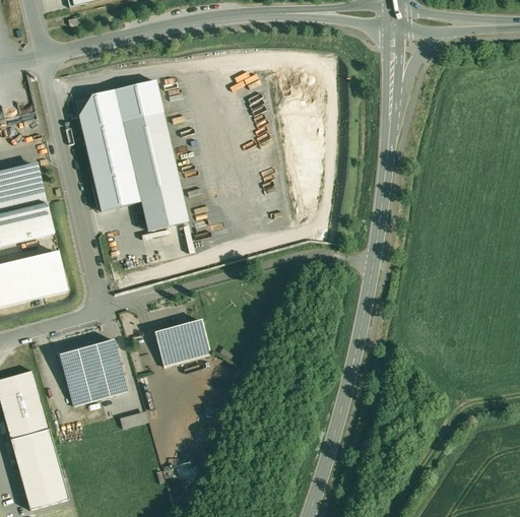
[(164,112),(123,121),(147,230),(189,220),(164,112)]
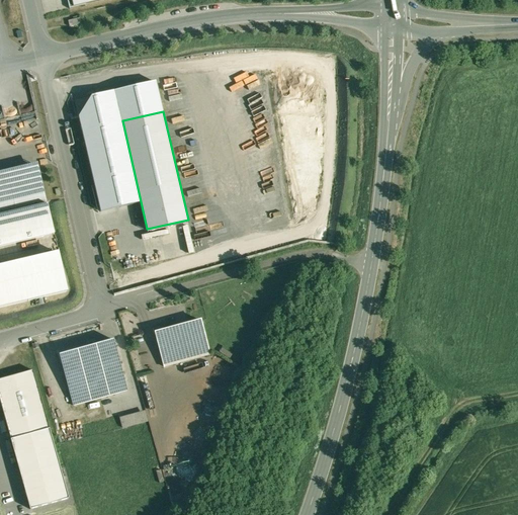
[(37,161),(0,169),(0,244),(54,232),(37,161)]
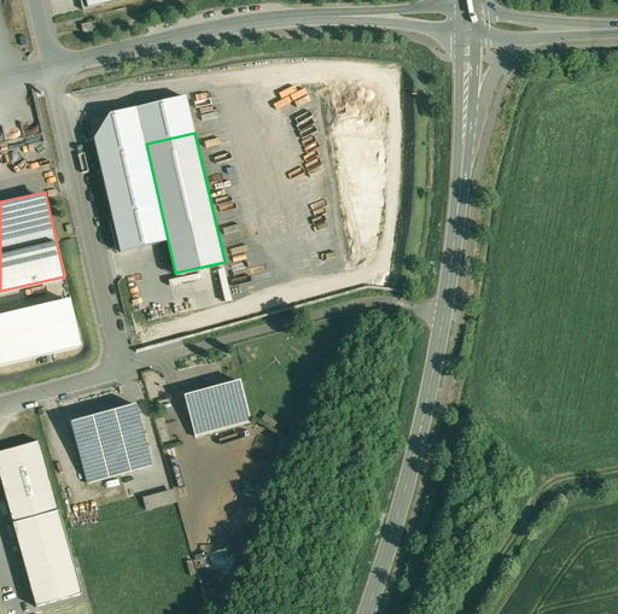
[(70,297),(0,313),(0,362),(81,344),(70,297)]
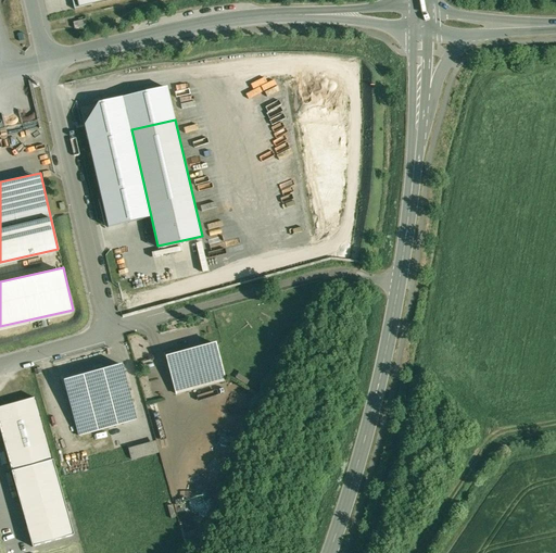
[(215,341),(166,354),(176,391),(225,378),(215,341)]
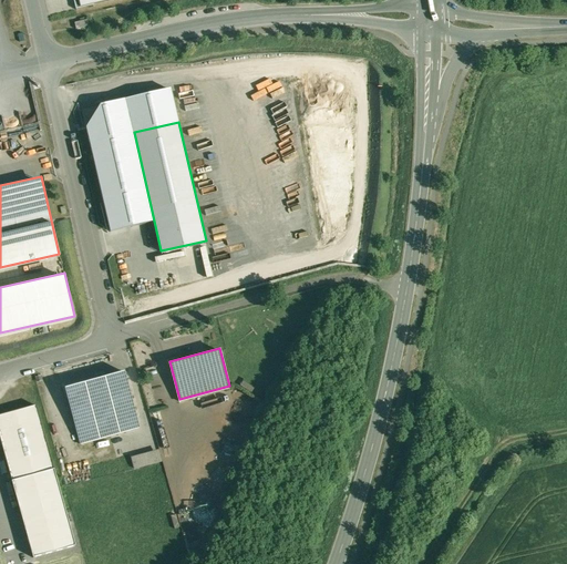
[(124,369),(64,386),(80,441),(140,424),(124,369)]
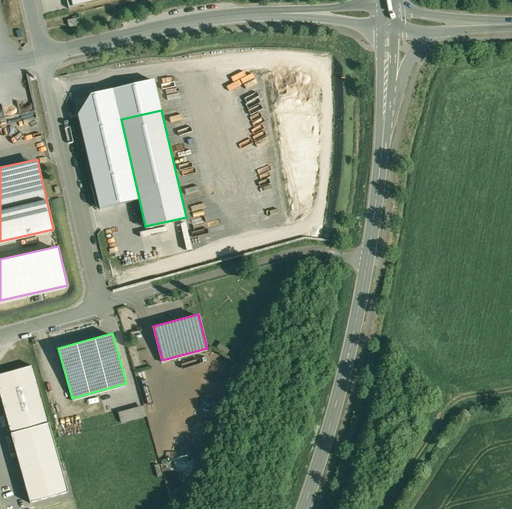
[(0,372),(0,394),(30,500),(67,490),(31,364),(0,372)]
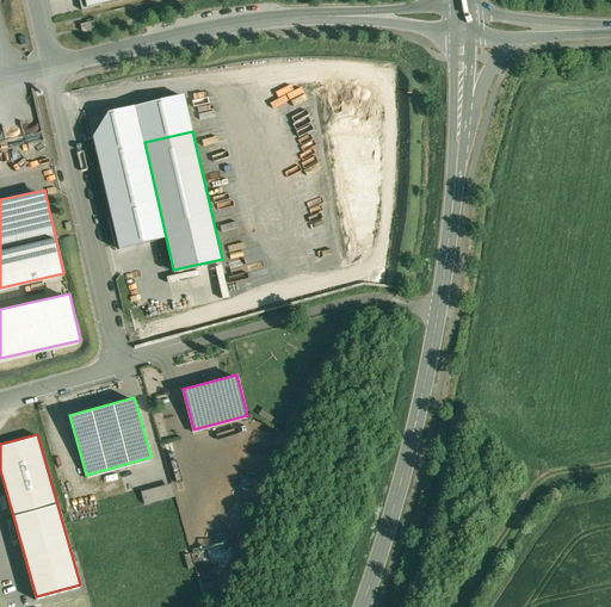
[(144,502),(174,493),(170,481),(140,489),(144,502)]
